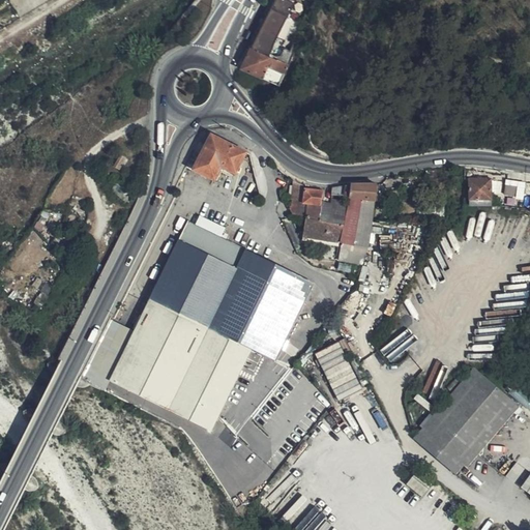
[(302,13),(276,3),(241,77),(276,93),(293,60),(284,55),(302,13)]
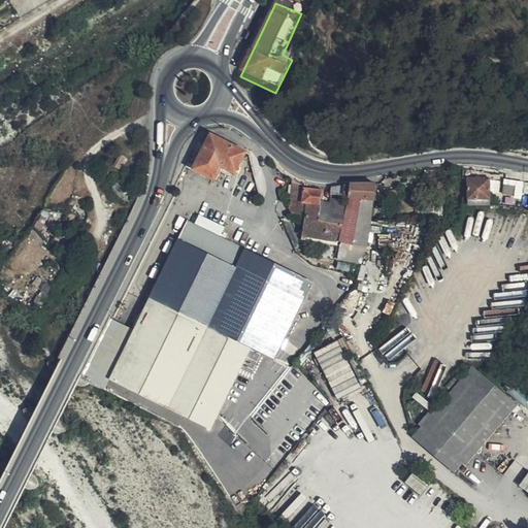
[(245,152),(209,134),(206,135),(202,138),(198,141),(187,165),(215,179),(222,166),(235,172),(245,152)]
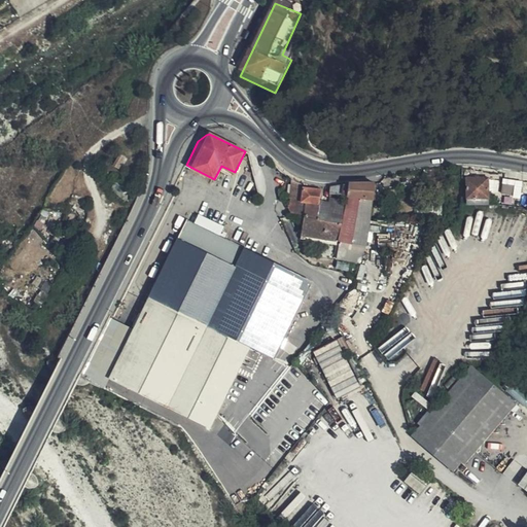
[(124,157),(116,153),(110,166),(117,170),(124,157)]
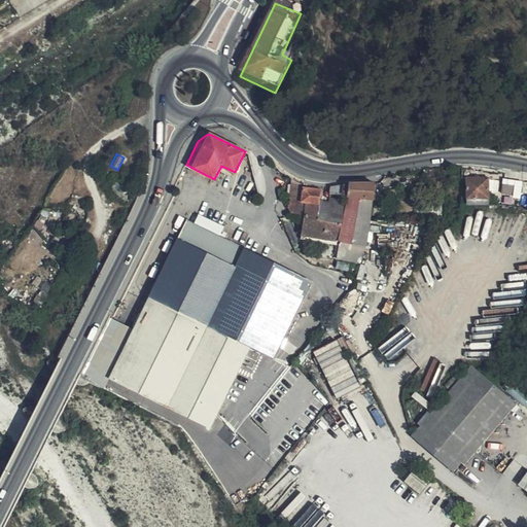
[(488,182),(466,181),(466,202),(469,202),(469,204),(480,204),(480,202),(487,202),(488,182)]
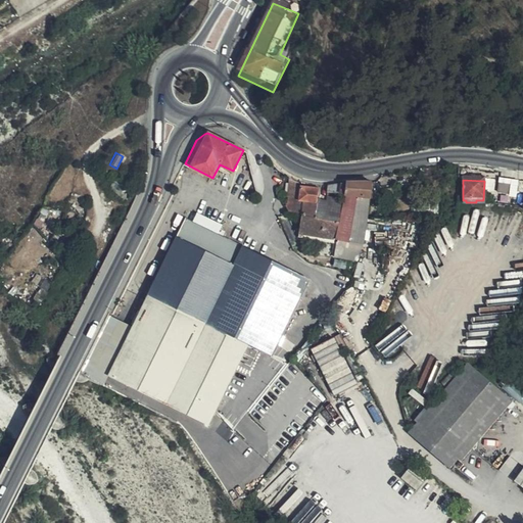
[(512,182),(500,181),(500,192),(512,192),(512,182)]
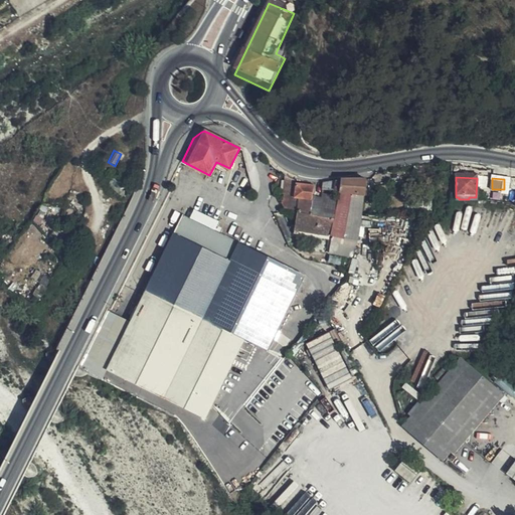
[(324,182),(323,189),(325,189),(347,194),(364,197),(367,179),(342,179),(324,182)]
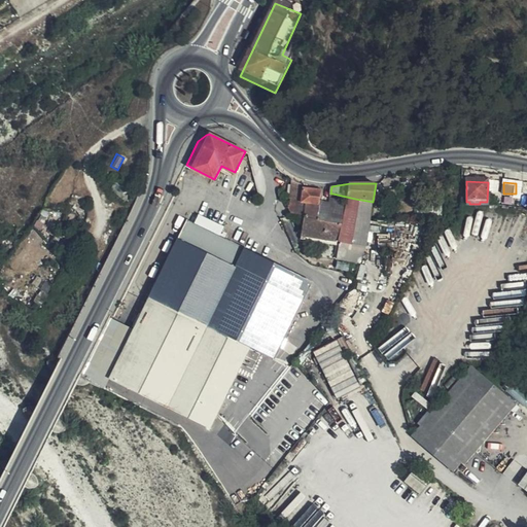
[(373,202),(385,204),(388,187),(376,183),(373,202)]
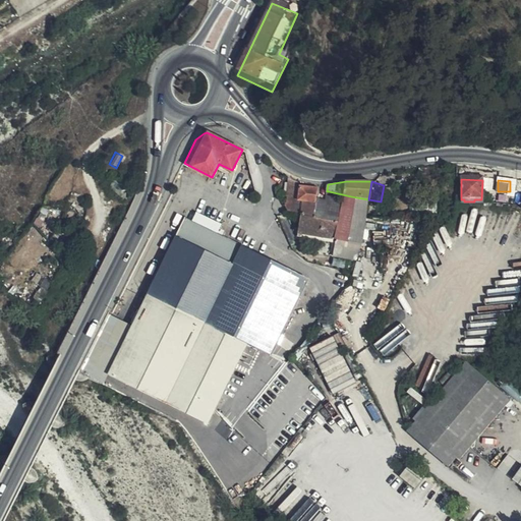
[(289,183),(285,209),(286,211),(290,211),(294,184),(289,183)]
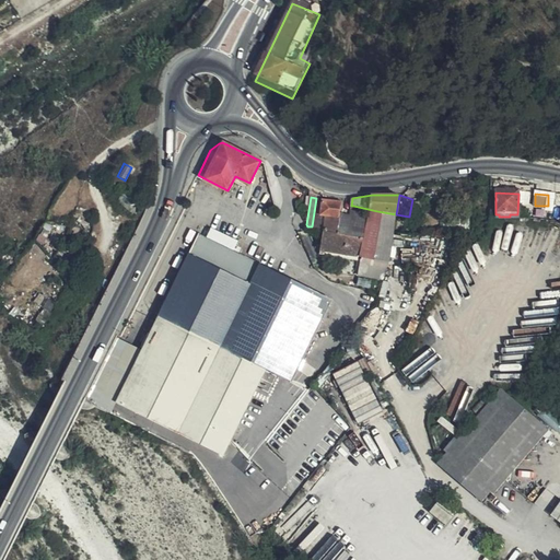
[(342,212),(343,205),(342,205),(343,201),(316,198),(312,226),(323,229),(339,232),(342,212)]
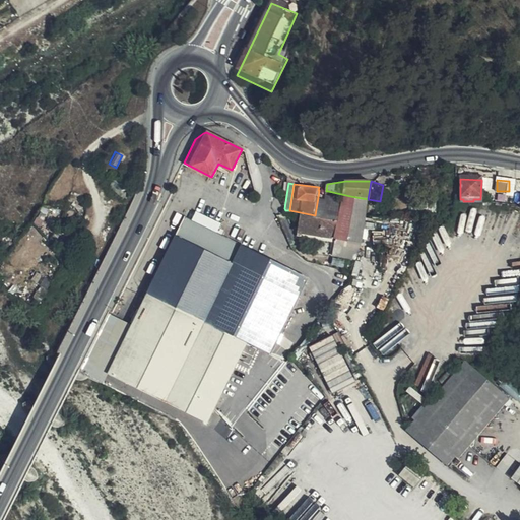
[(350,196),(328,191),(327,199),(318,197),(315,215),(300,212),(297,231),(334,238),(361,244),(361,240),(364,240),(364,238),(362,237),(368,199),(350,196)]
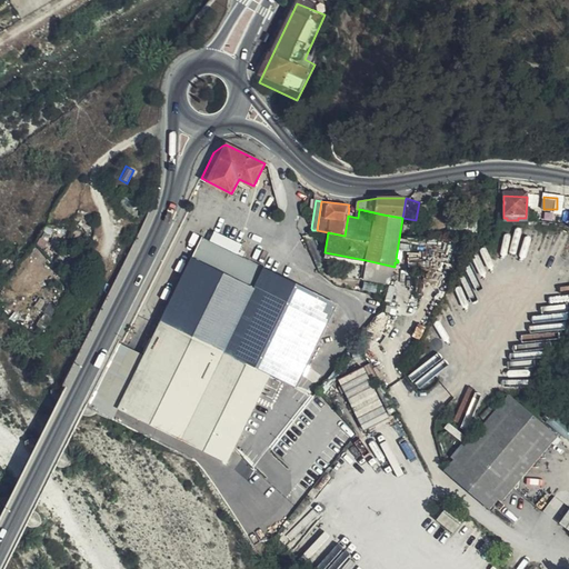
[(200,237),(160,318),(176,326),(232,353),(269,372),(283,379),(299,387),(339,305),(200,237)]
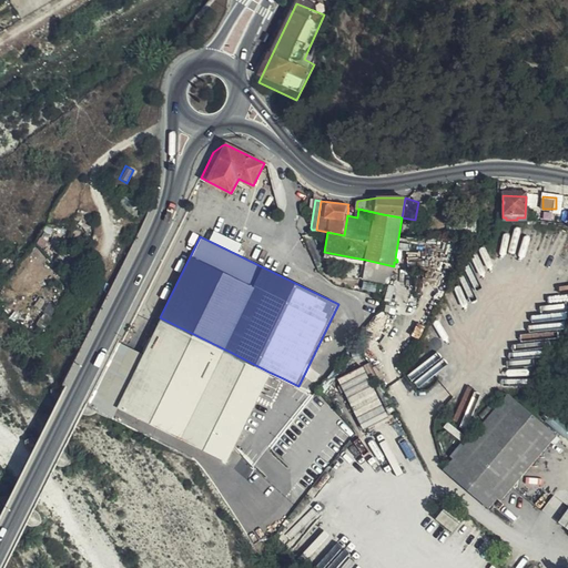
[(365,260),(362,280),(388,285),(394,266),(365,260)]
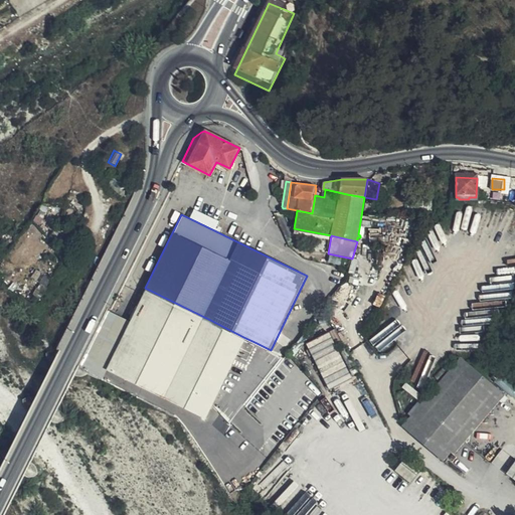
[(159,295),(145,288),(131,318),(115,350),(107,366),(205,414),(243,337),(210,320),(159,295)]
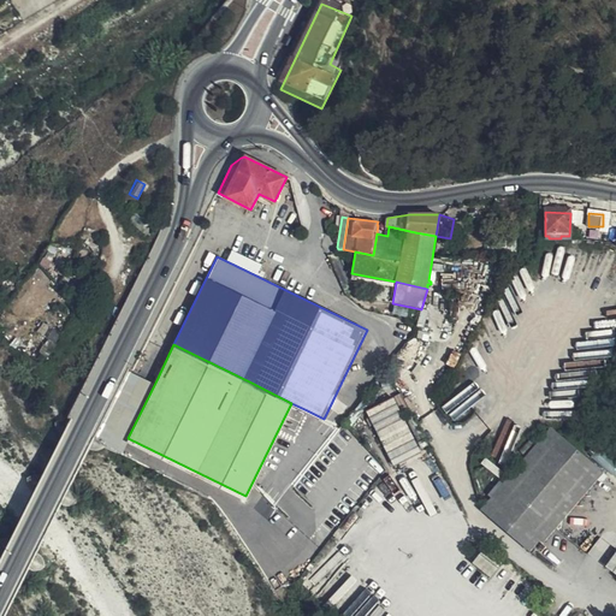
[(137,419),(157,380),(132,368),(113,407),(137,419)]
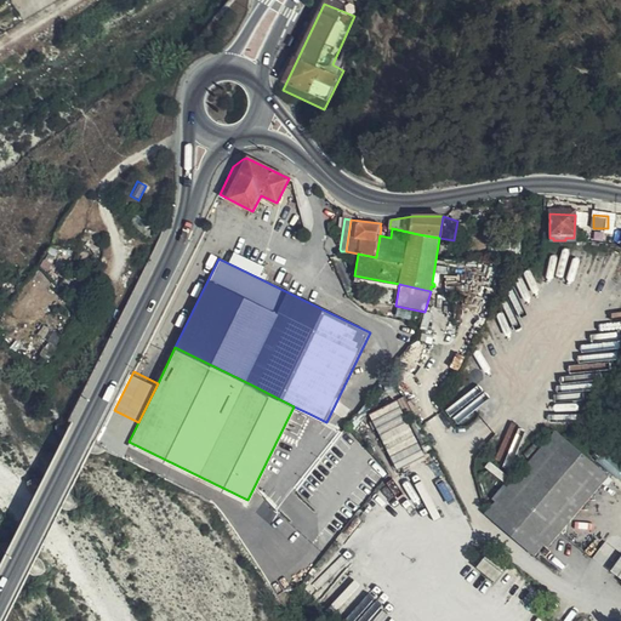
[(422,461),(397,405),(371,417),(396,473),(422,461)]
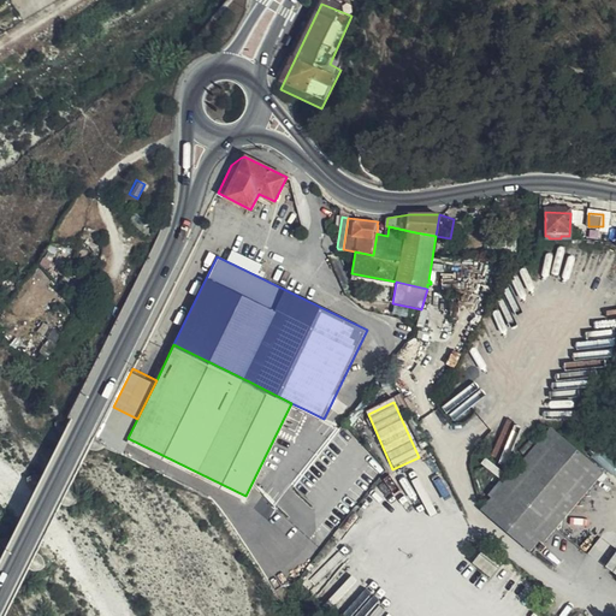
[(481,509),(535,555),(605,473),(552,427),(481,509)]
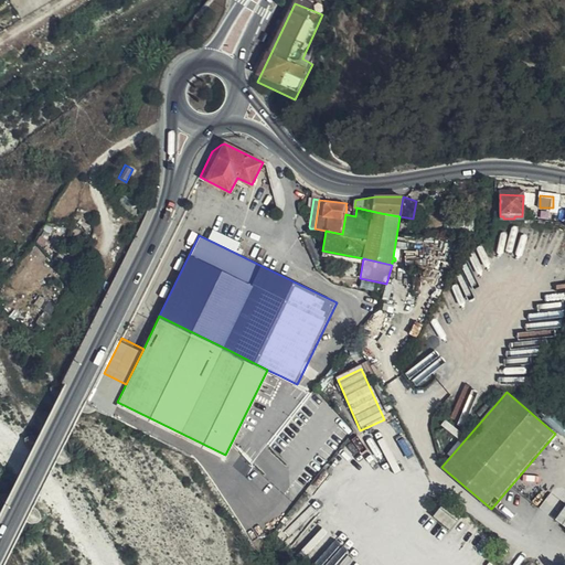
[(465,430),(449,417),(438,430),(454,444),(465,430)]
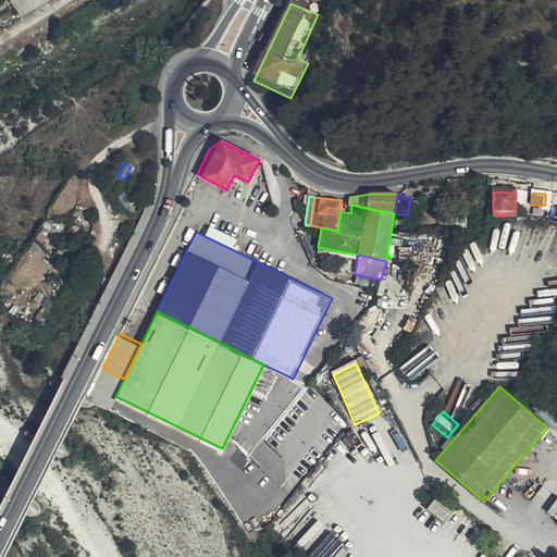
[(450,512),(434,499),(432,502),(448,515),(450,512)]
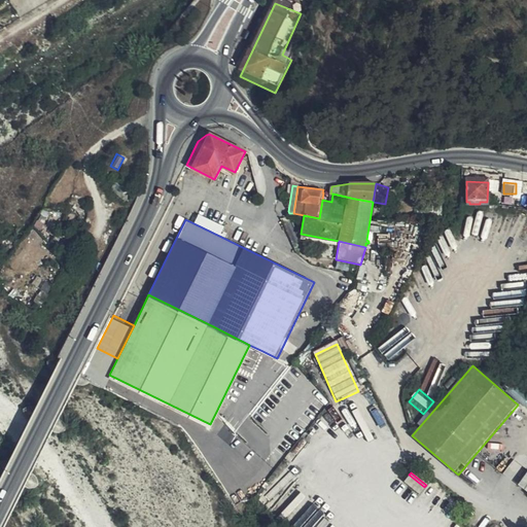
[(409,475),(408,477),(401,484),(417,496),(424,487),(409,475)]
